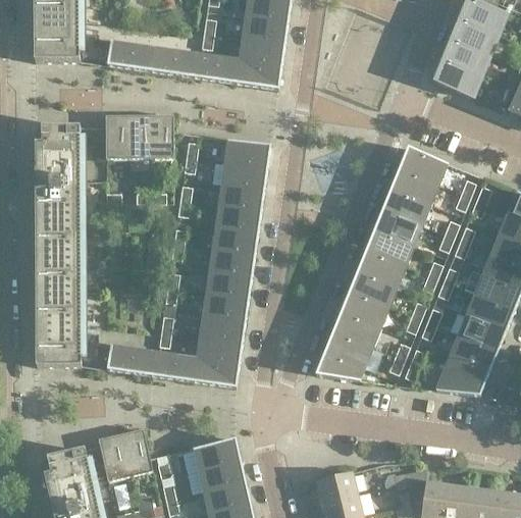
[(34,0),(35,0),(35,4),(34,4),(34,37),(36,37),(36,41),(34,41),(34,61),(79,61),(79,54),(84,54),(84,0),(34,0)]
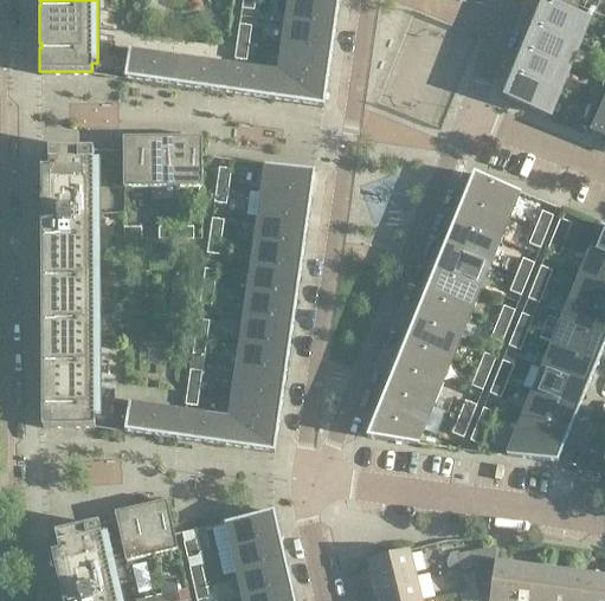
[(287,0),(284,19),(334,26),(334,25),(338,1),(329,0),(287,0)]
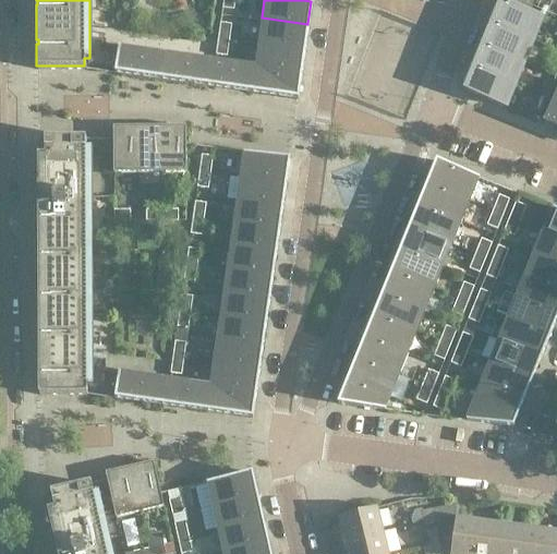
[(541,14),(507,0),(500,0),(493,21),(532,36),(541,14)]
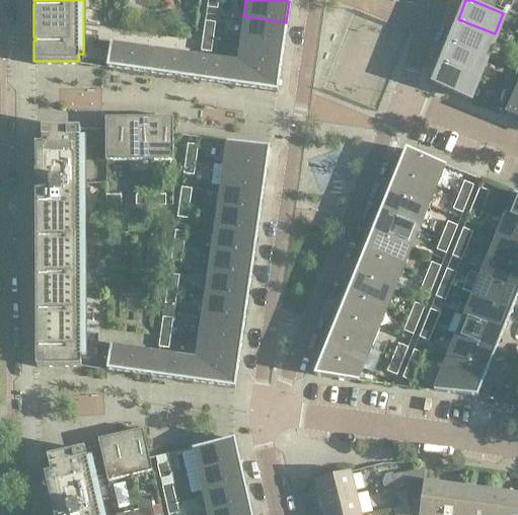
[(243,16),(240,39),(282,45),(286,22),(243,16)]
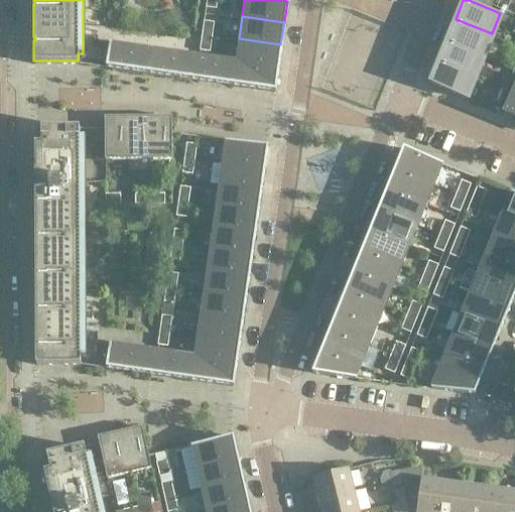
[(203,18),(201,32),(211,34),(213,19),(203,18)]
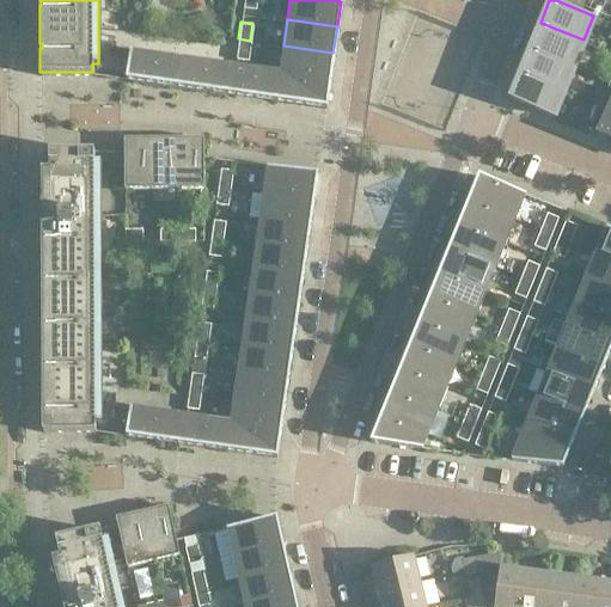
[(584,40),(541,23),(530,47),(573,65),(584,40)]
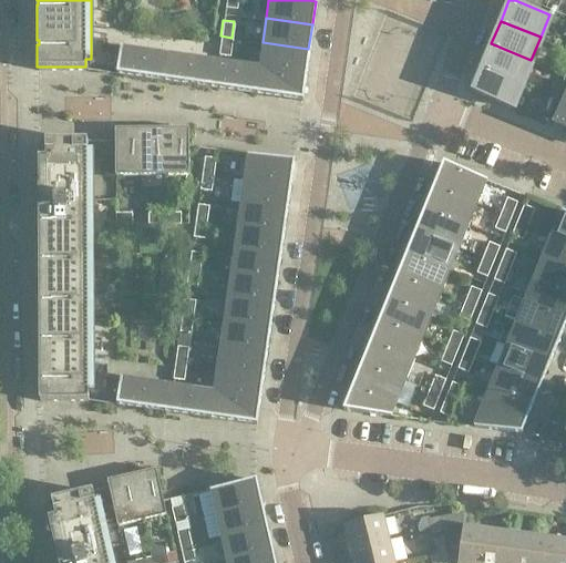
[(232,38),(220,36),(218,52),(229,53),(232,38)]
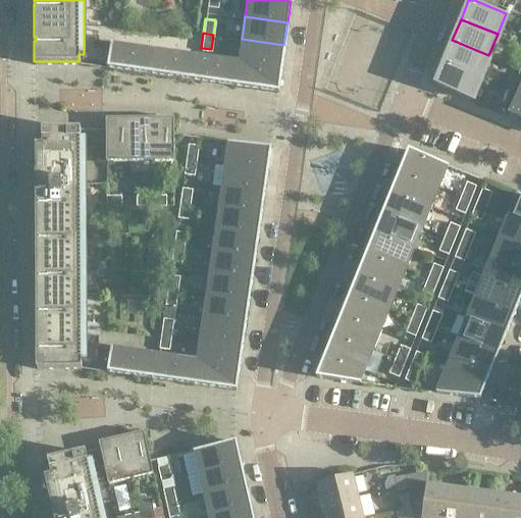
[(242,39),(239,59),(280,65),(283,46),(283,45),(242,39)]
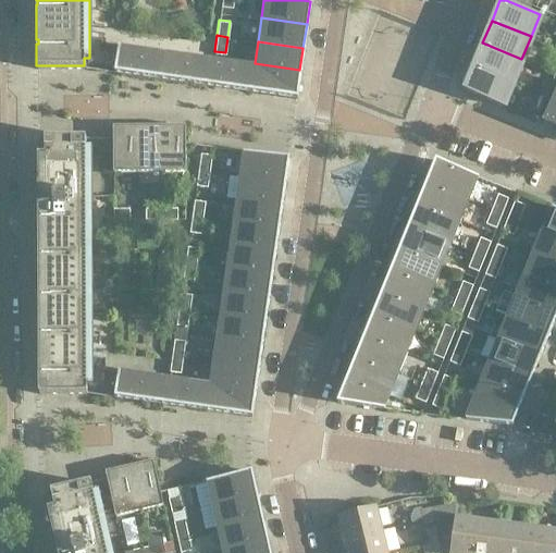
[(513,81),(521,59),(482,42),(473,65),(513,81)]
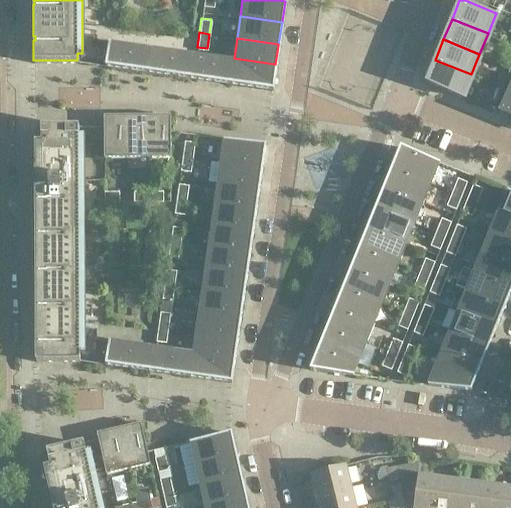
[(107,40),(104,64),(148,70),(151,46),(107,40)]
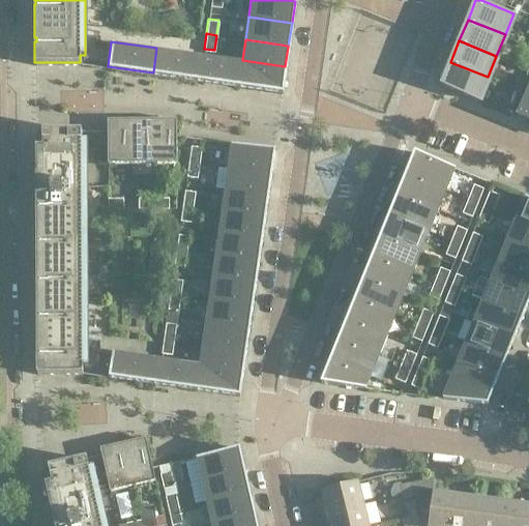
[(156,48),(153,72),(196,79),(200,54),(156,48)]
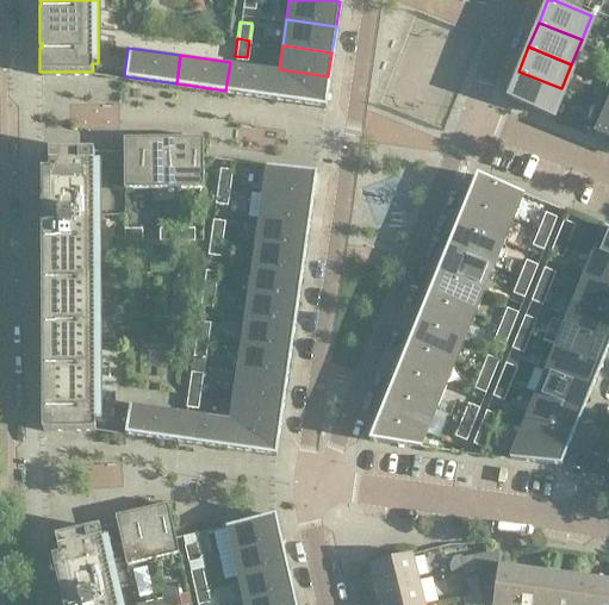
[(230,62),(225,91),(275,98),(279,69),(230,62)]
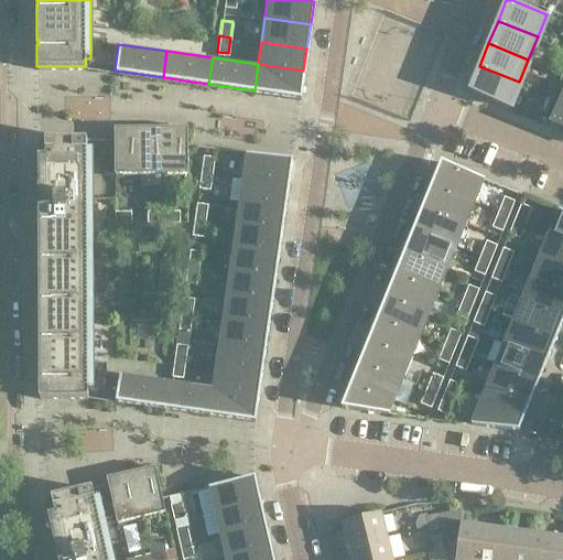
[(258,64),(255,90),(300,97),(303,71),(258,64)]
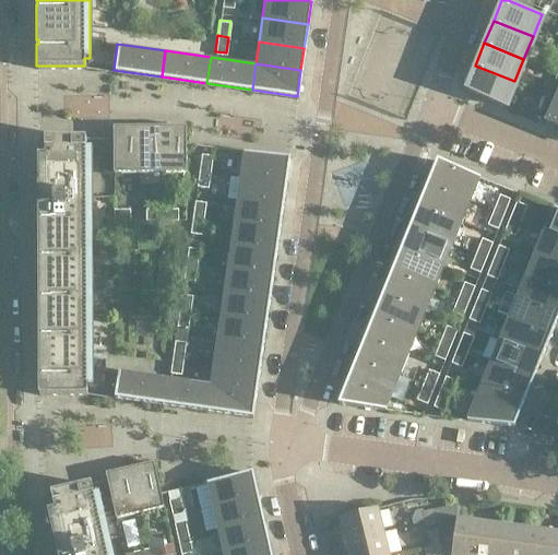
[(506,104),(514,81),(475,66),(466,87),(506,104)]
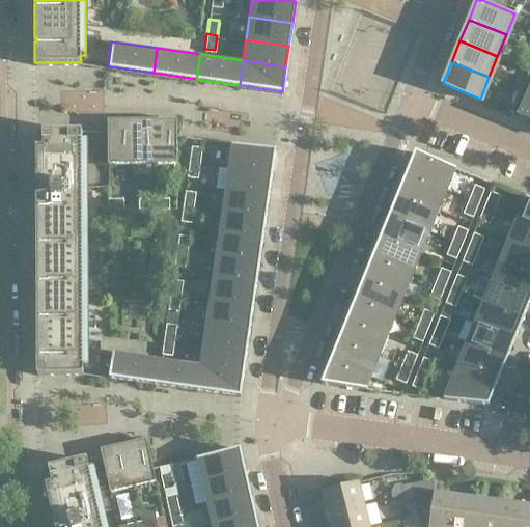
[(525,77),(518,74),(512,86),(520,89),(525,77)]
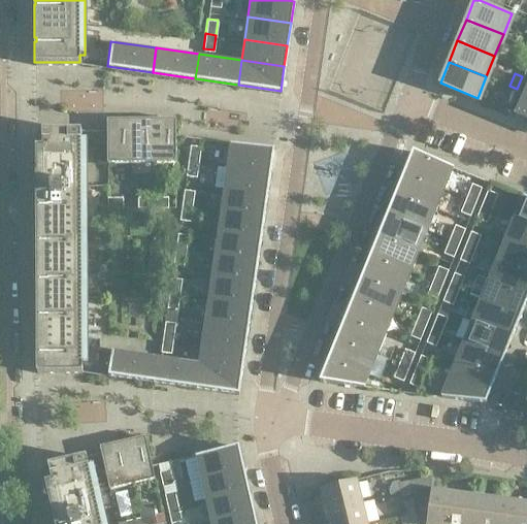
[(526,80),(515,110),(526,116),(526,80)]
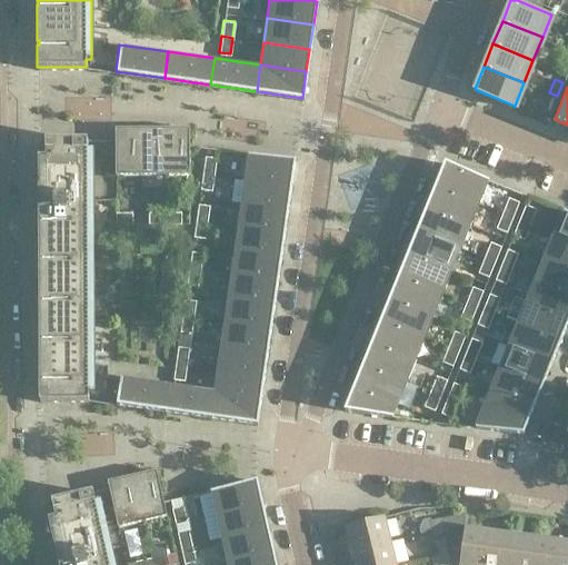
[(551,110),(557,96),(549,92),(542,107),(551,110)]
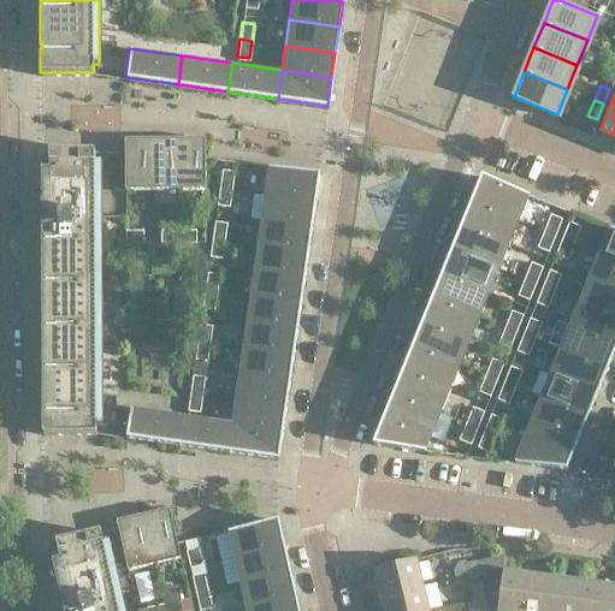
[(151,136),(124,136),(124,187),(151,187),(151,136)]
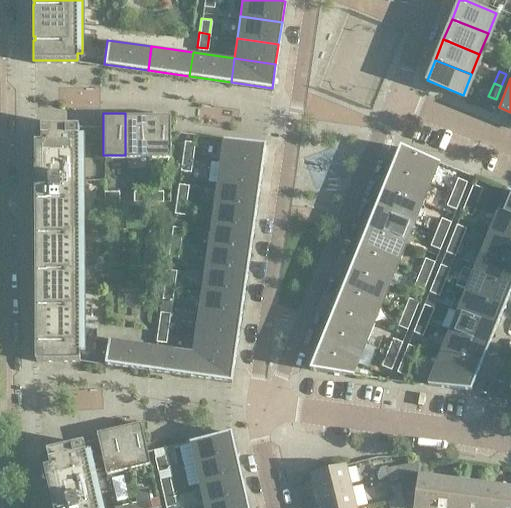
[(147,113),(125,113),(125,155),(147,155),(147,113)]
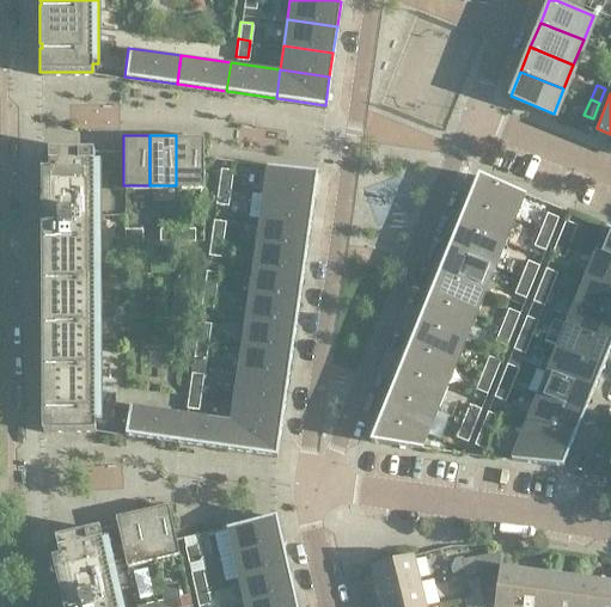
[(202,135),(176,135),(176,185),(202,185),(202,135)]
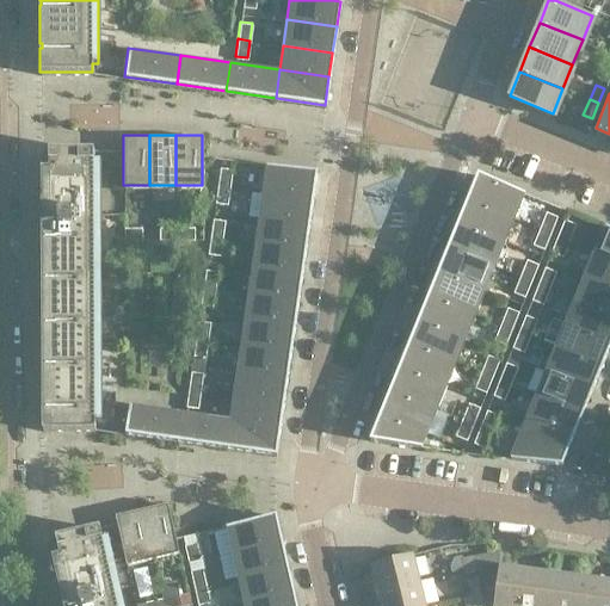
[(93,148),(39,148),(39,184),(42,184),(42,189),(41,190),(41,227),(42,227),(42,233),(41,233),(41,270),(42,270),(42,276),(41,274),(41,313),(43,313),(43,319),(41,319),(41,356),(43,356),(43,360),(41,362),(41,399),(43,399),(43,403),(41,404),(41,427),(94,427),(94,419),(100,419),(99,158),(93,158),(93,148)]
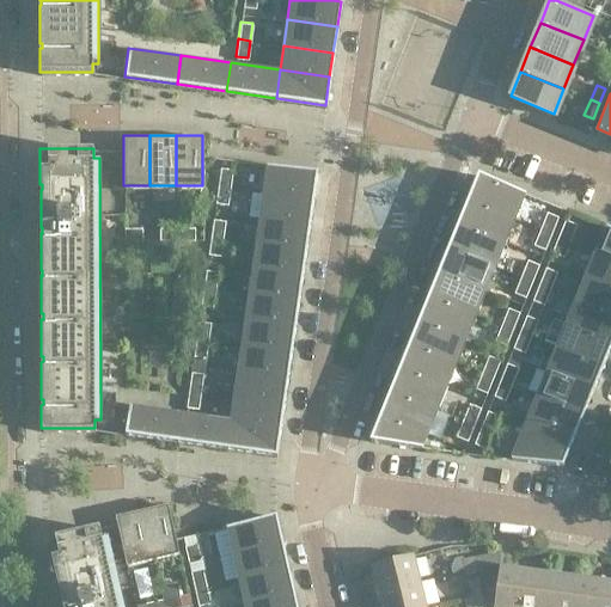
[(267,163),(263,190),(312,197),(316,170),(267,163)]
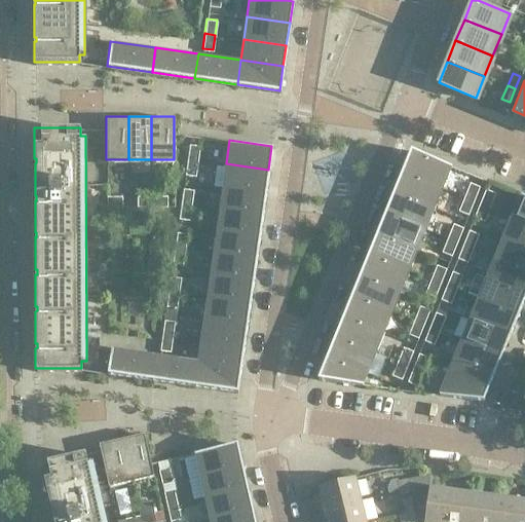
[(189,143),(187,158),(197,159),(199,144),(189,143)]
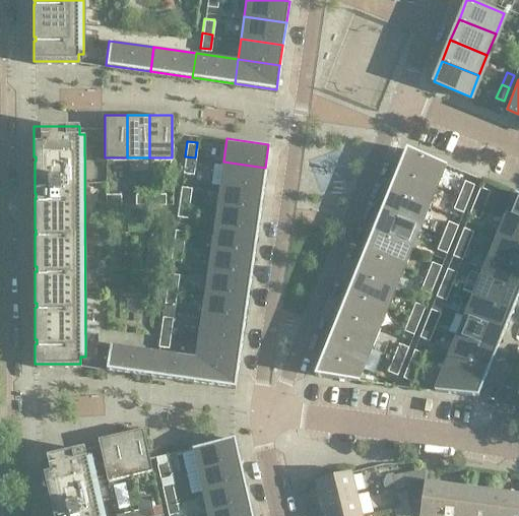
[(405,145),(397,167),(437,183),(445,162),(405,145)]
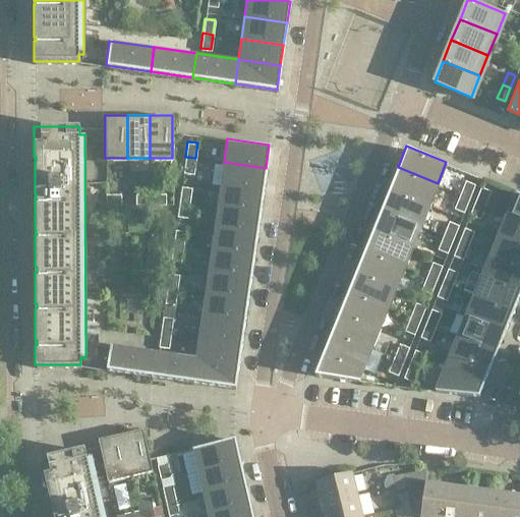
[(185,157),(182,171),(193,173),(195,158),(185,157)]
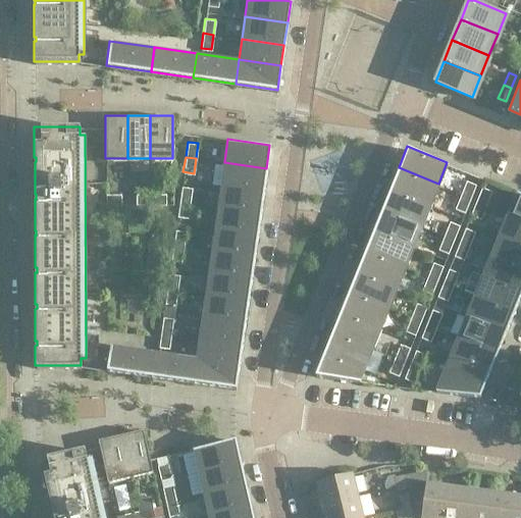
[(224,162),(221,184),(263,190),(266,168),(224,162)]
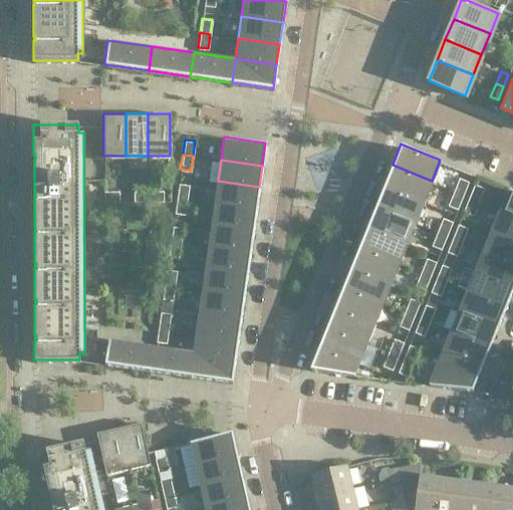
[(393,165),(385,185),(424,201),(432,181),(393,165)]
